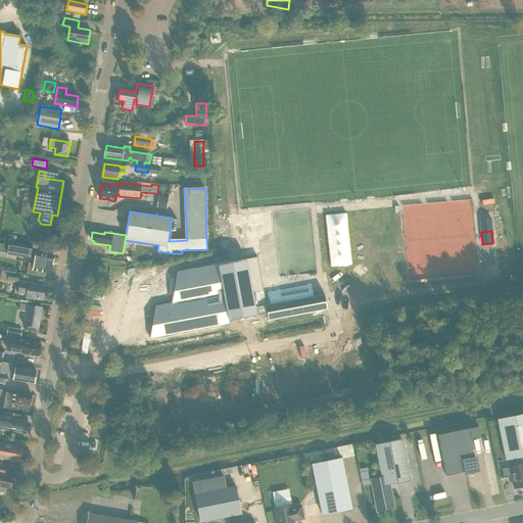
[(9,243),(7,254),(30,258),(32,247),(9,243)]
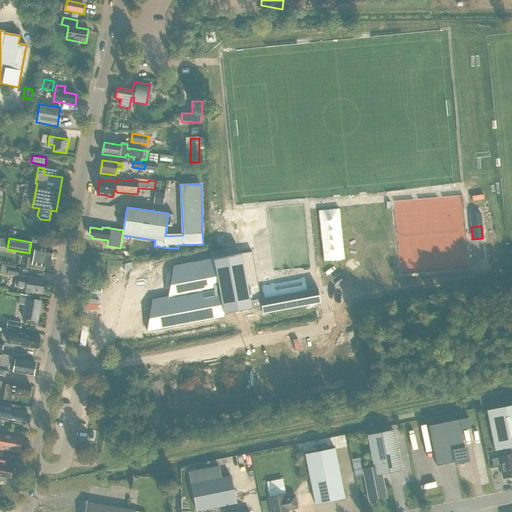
[(35,248),(32,264),(38,265),(50,268),(51,259),(53,258),(54,253),(53,251),(41,249),(35,248)]
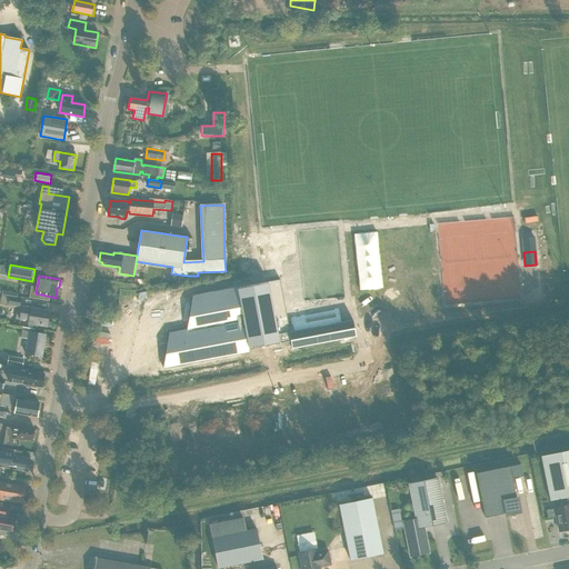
[(168,335),(163,370),(250,353),(249,348),(273,343),(275,345),(291,341),(292,349),(356,337),(352,320),(340,321),(339,312),(290,321),(291,326),(289,326),(279,280),(193,297),(186,331),(168,335)]
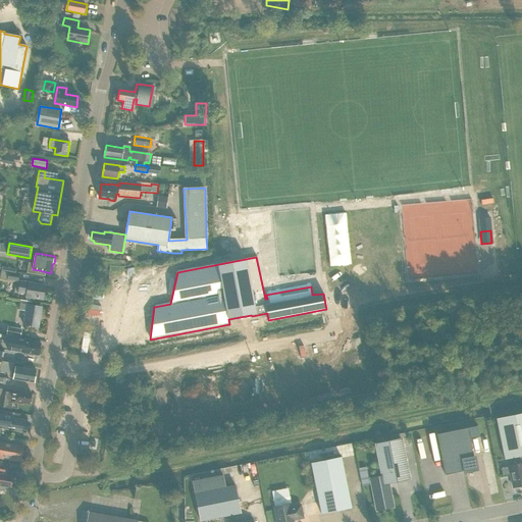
[(18,281),(19,274),(8,272),(7,279),(18,281)]
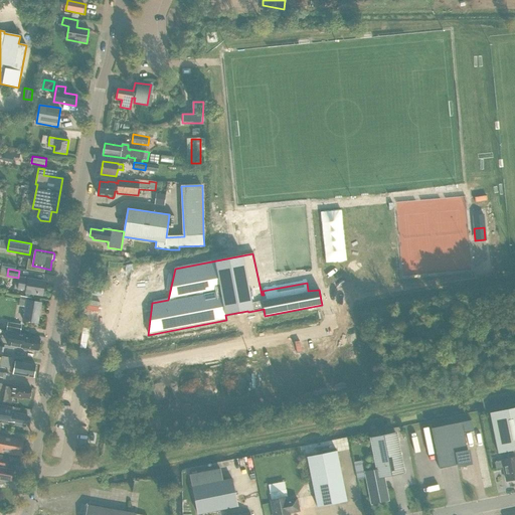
[(42,295),(44,282),(19,278),(18,289),(26,290),(25,295),(31,296),(32,293),(42,295)]
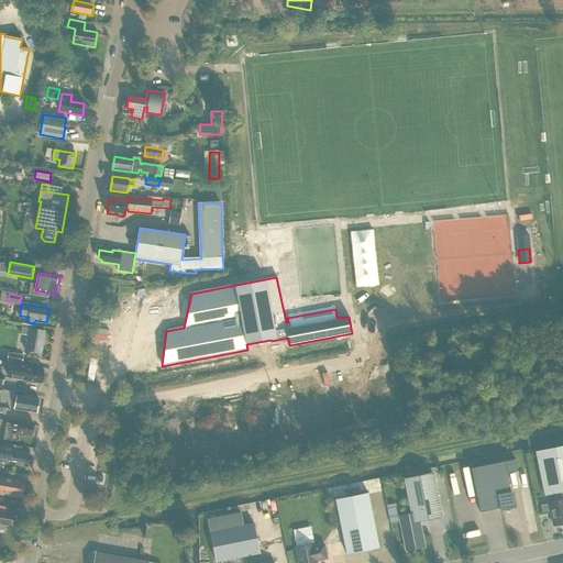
[(41,354),(45,331),(33,329),(34,326),(22,323),(21,334),(28,337),(25,351),(41,354)]
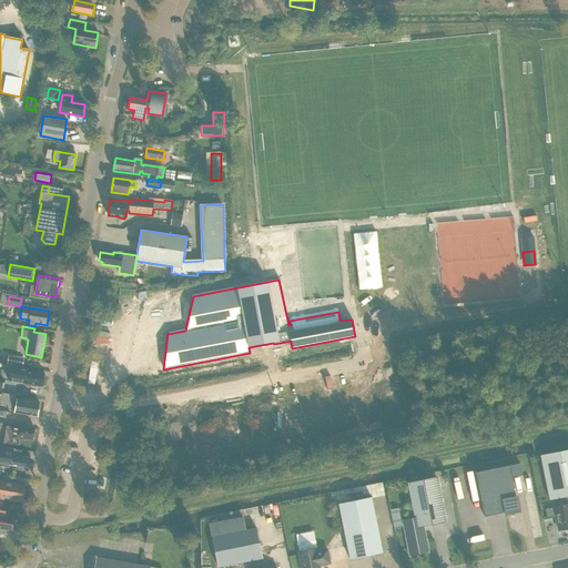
[(22,366),(23,358),(9,356),(8,364),(22,366)]
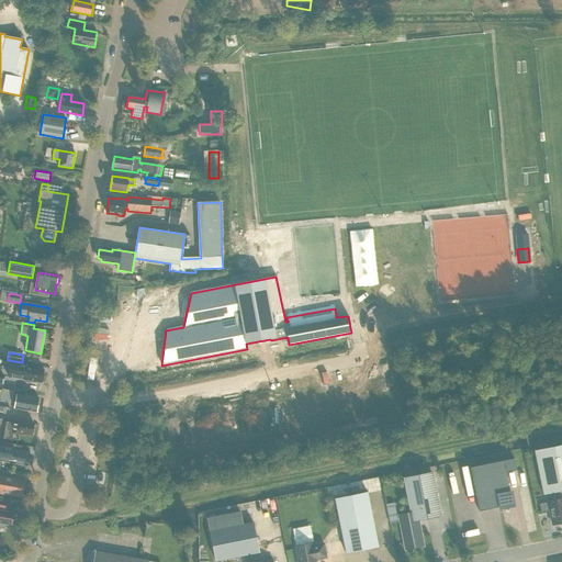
[(25,371),(20,370),(21,366),(13,364),(11,378),(26,380),(26,382),(31,382),(31,381),(42,382),(44,370),(26,367),(25,371)]
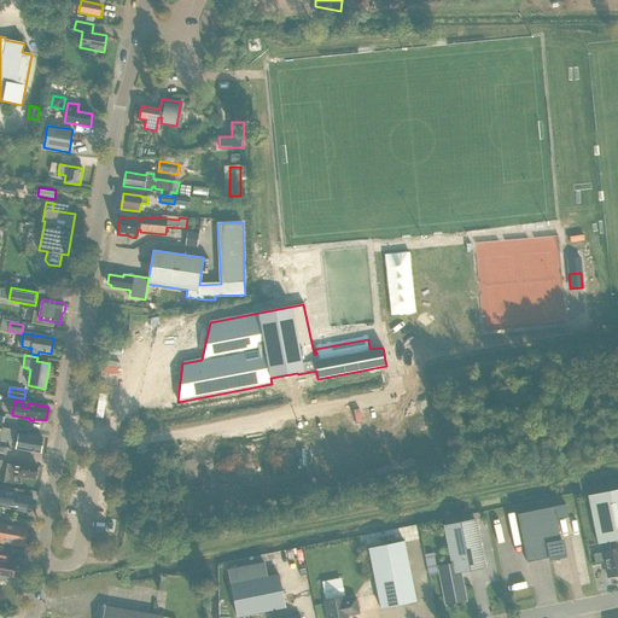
[(40,453),(42,438),(17,433),(17,430),(1,427),(0,438),(0,439),(13,442),(13,441),(17,442),(16,449),(40,453)]
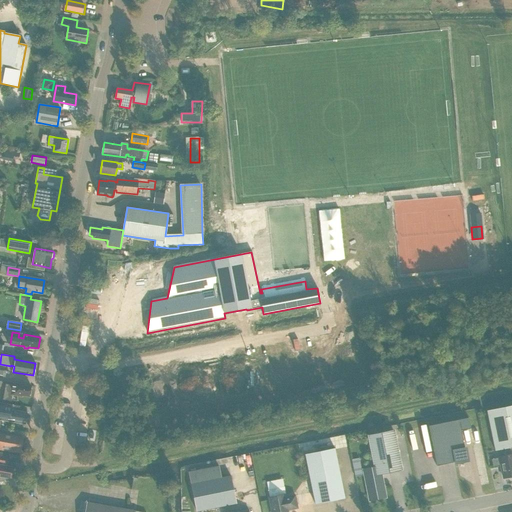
[(24,386),(24,384),(13,382),(13,385),(6,384),(3,400),(11,401),(12,395),(22,397),(22,395),(30,396),(31,387),(24,386)]
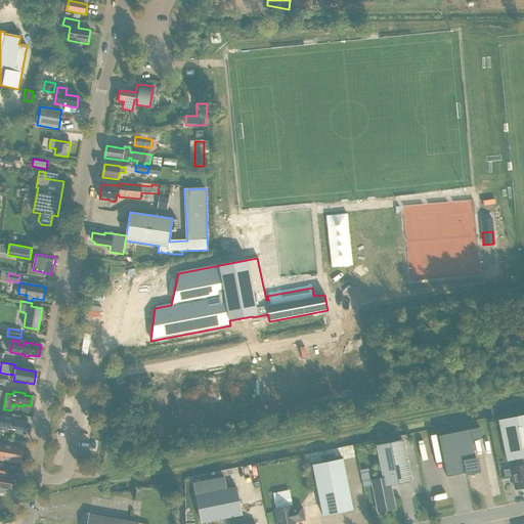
[(28,423),(19,421),(19,416),(0,412),(0,426),(10,428),(10,432),(26,434),(28,423)]
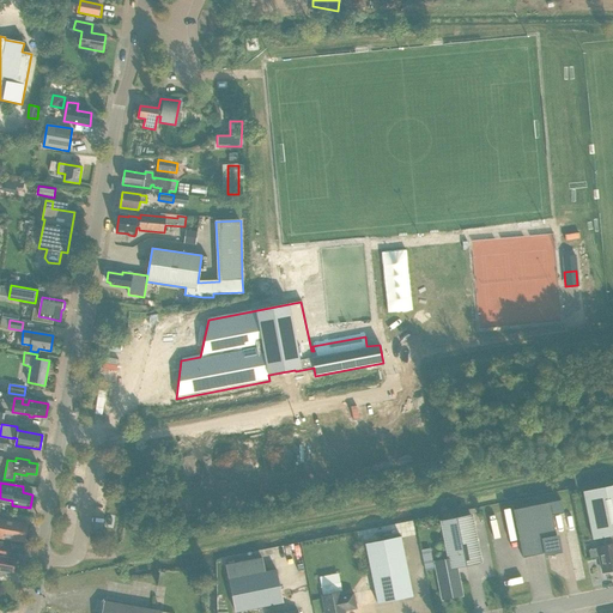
[(612,542),(611,536),(612,535),(612,485),(582,491),(593,540),(604,538),(605,545),(596,546),(601,574),(612,570),(612,542)]
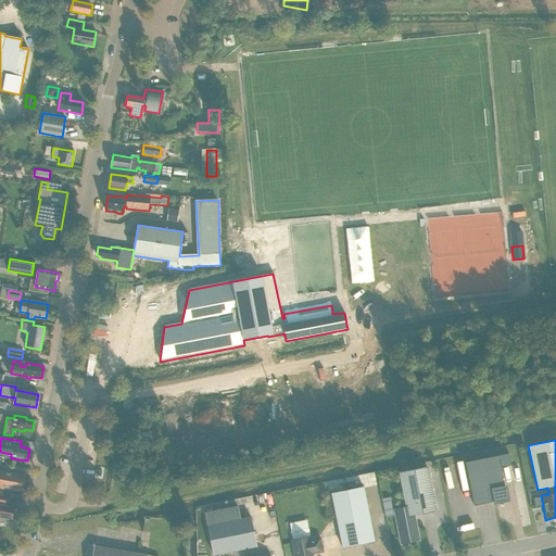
[(505,488),(501,467),(510,465),(508,454),(465,463),(475,506),(496,502),(507,500),(505,488)]
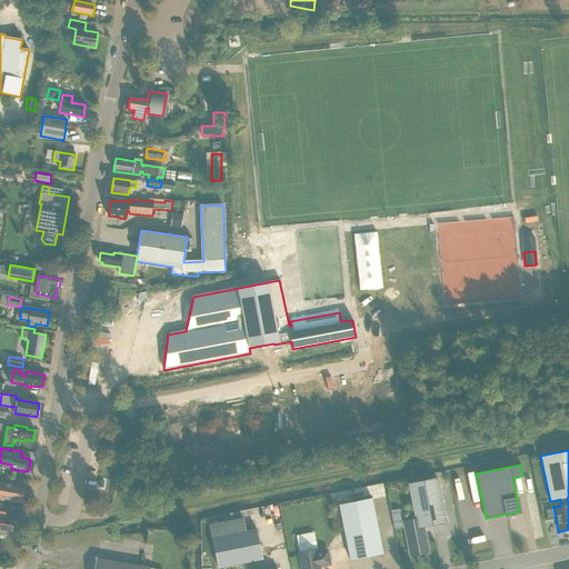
[(410,558),(430,553),(425,527),(446,522),(437,478),(410,483),(417,518),(402,521),(410,558)]
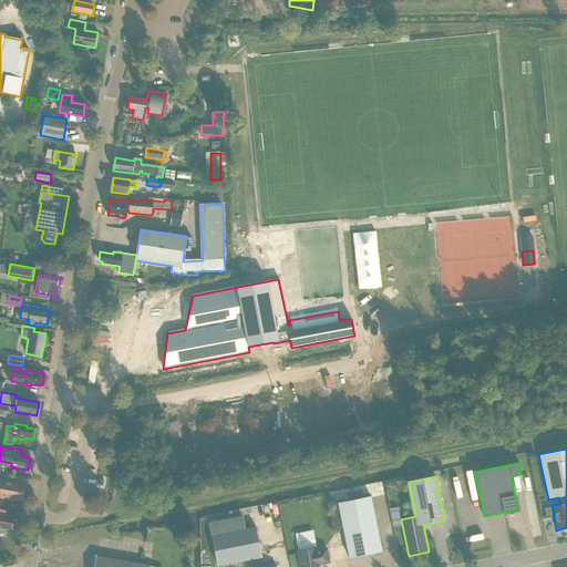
[(26,484),(4,481),(4,483),(0,482),(0,497),(22,502),(26,484)]
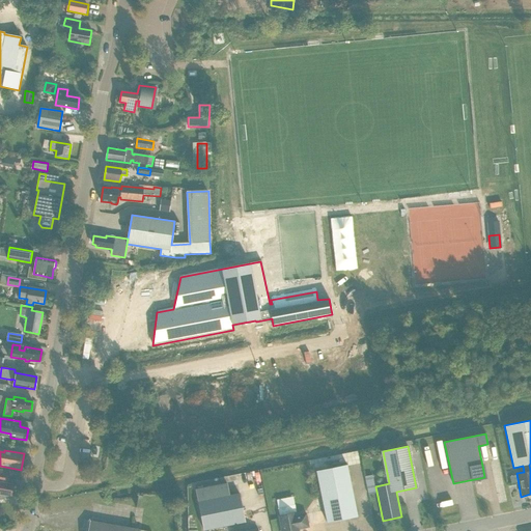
[(327,523),(358,516),(347,466),(316,472),(327,523)]
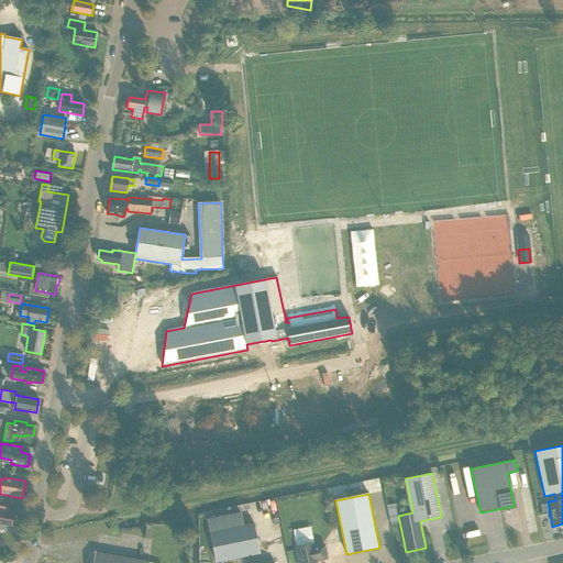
[(8,509),(9,501),(0,500),(0,527),(3,527),(3,525),(12,526),(14,514),(6,512),(7,509),(8,509)]
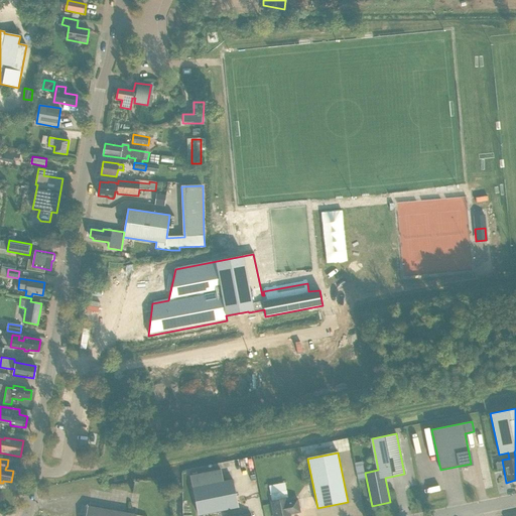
[(192,468),(194,473),(221,468),(221,464),(192,468)]
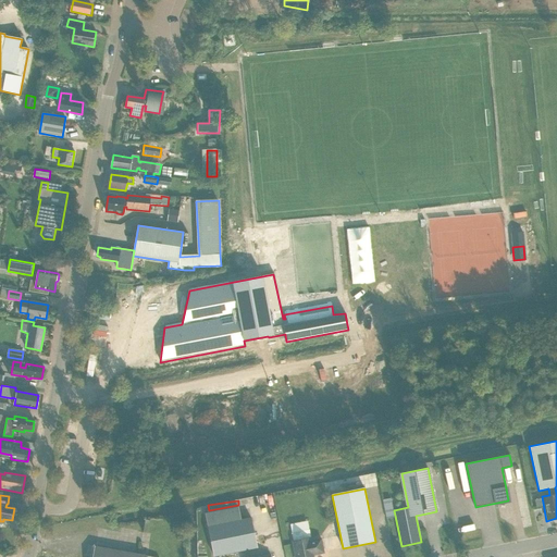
[(257,548),(251,518),(242,520),(238,506),(205,514),(208,527),(214,556),(257,548)]
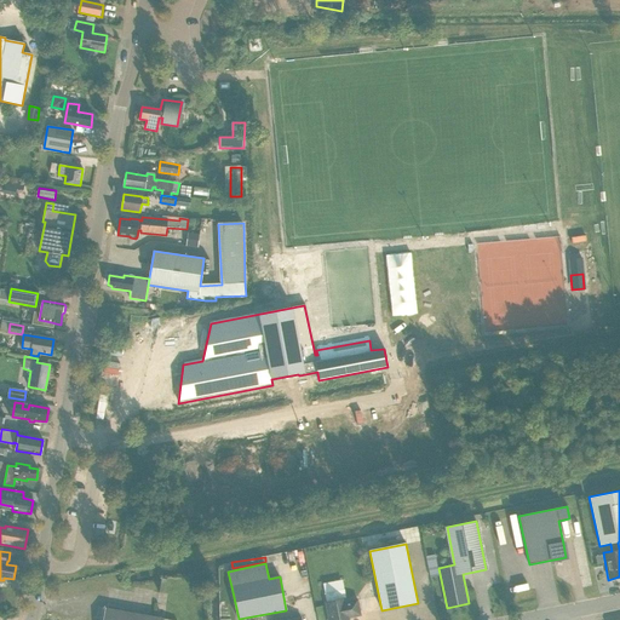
[(338,601),(337,591),(325,593),(329,619),(348,619),(348,618),(360,615),(357,600),(345,602),(344,600),(338,601)]
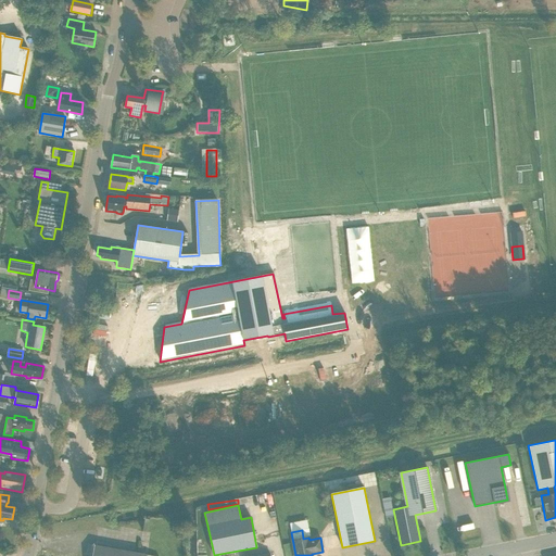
[(146,555),(96,545),(95,545),(92,555),(146,555),(147,554),(146,554),(146,555)]
